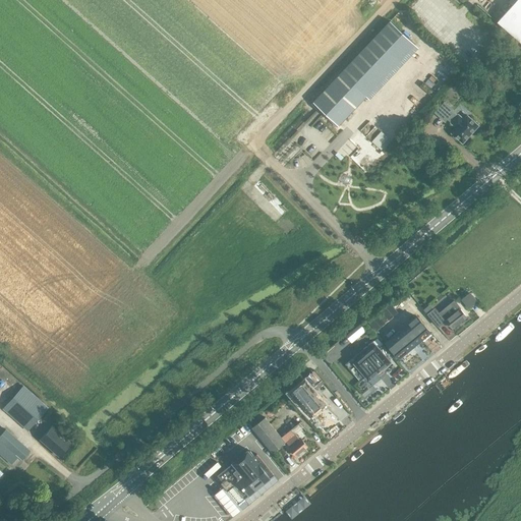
[(520,0),(518,0),(500,21),(520,41),(520,0)]
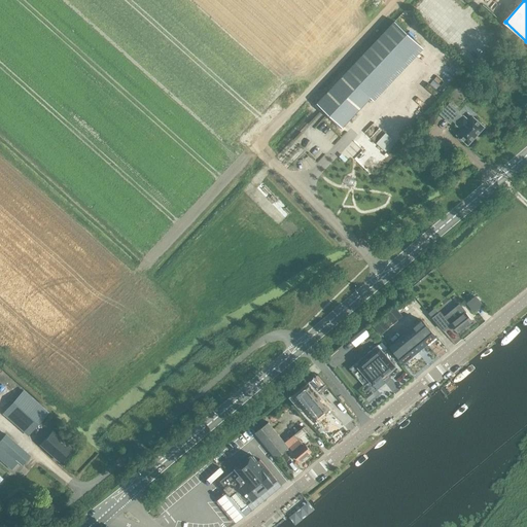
[(318,104),(319,105),(343,128),(378,90),(353,66),(319,102),(318,104)]
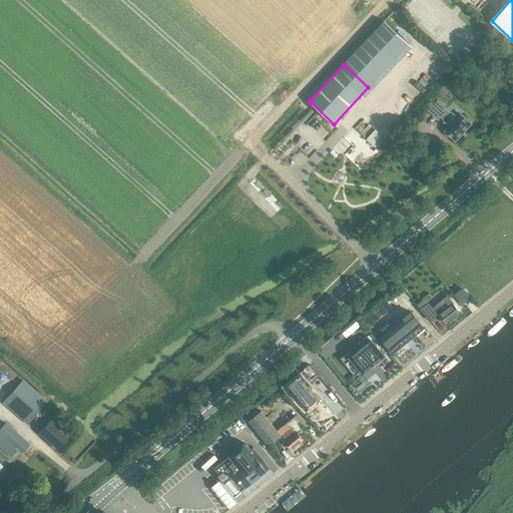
[(456,141),(472,124),(461,113),(457,118),(452,113),(452,112),(451,113),(447,110),(448,109),(438,100),(429,110),(439,119),(441,117),(445,120),(444,121),(450,126),(446,130),(445,131),(446,131),(446,132),(447,134),(450,137),(452,137),(456,140),(456,141)]
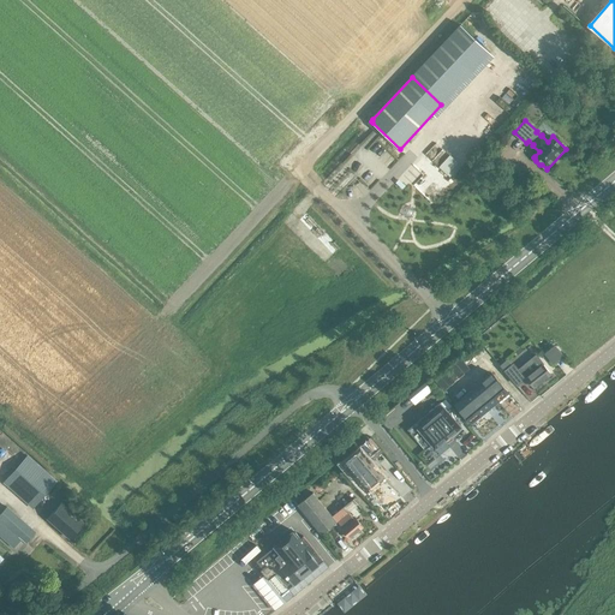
[(439,165),(451,153),(445,148),(434,159),(439,165)]
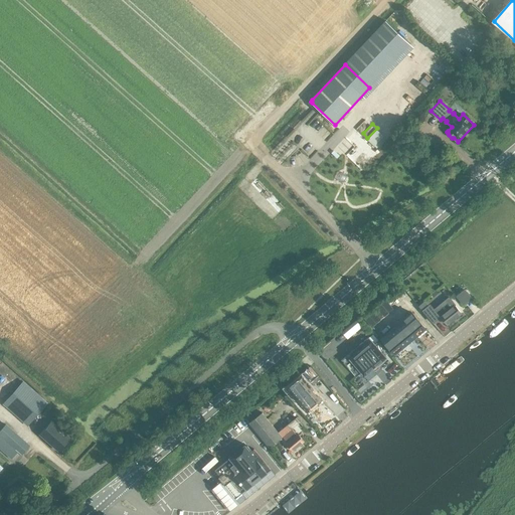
[(375,145),(384,134),(377,128),(368,139),(375,145)]
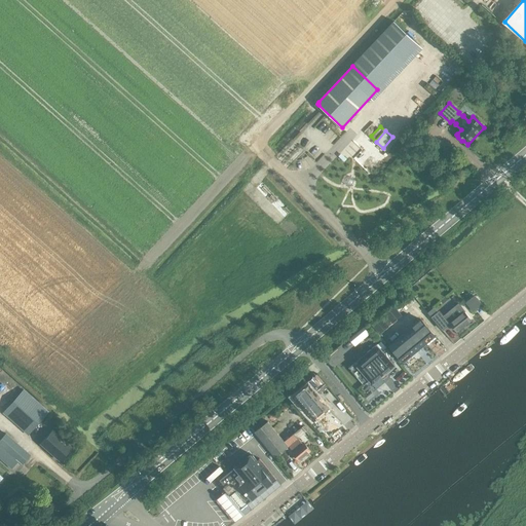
[(475,296),(467,303),(474,310),(482,304),(475,296)]
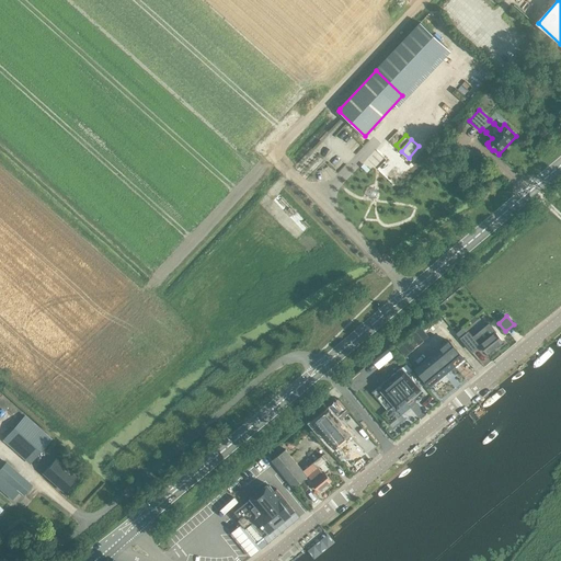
[(483,318),(476,323),(480,329),(488,323),(483,318)]
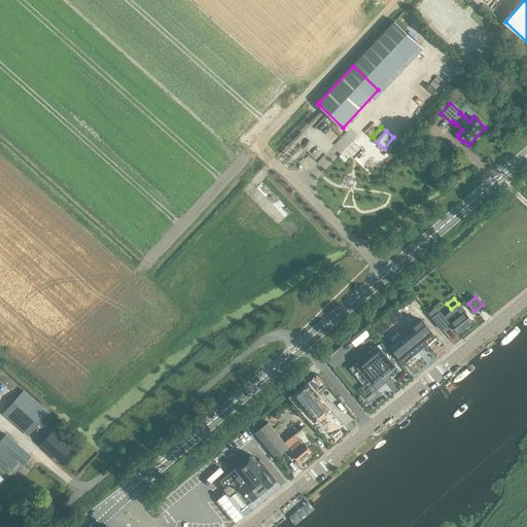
[(376,326),(384,334),(405,312),(395,304),(376,326)]
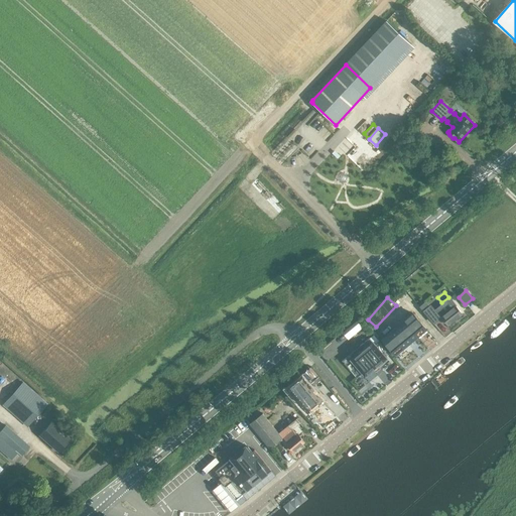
[(449,326),(463,313),(452,299),(437,311),(449,326)]
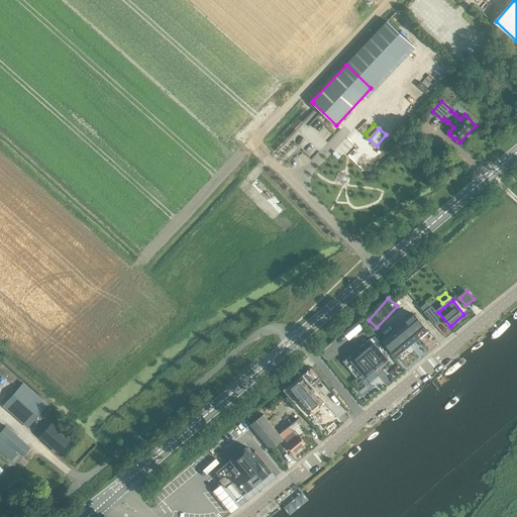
[(414,314),(383,340),(397,356),(428,330),(414,314)]
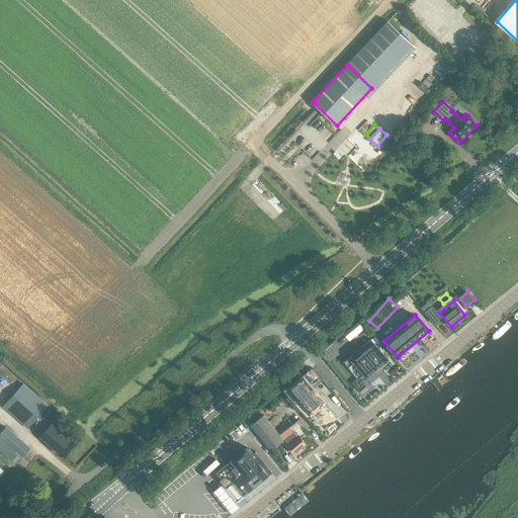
[(350,357),(344,362),(358,380),(364,375),(367,378),(390,360),(374,343),(353,361),(350,357)]
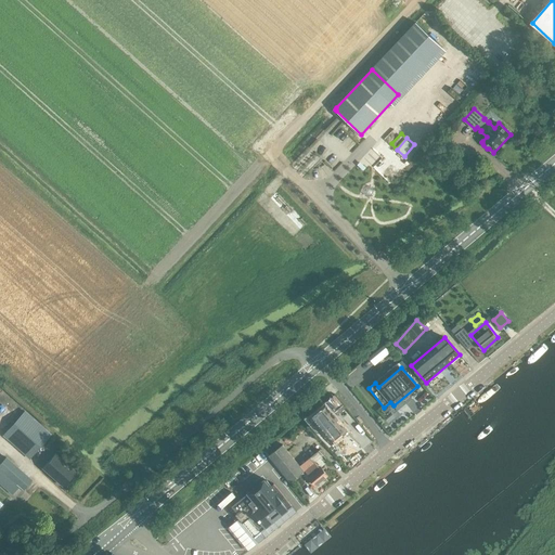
[(333,443),(348,430),(326,405),(311,418),(333,443)]
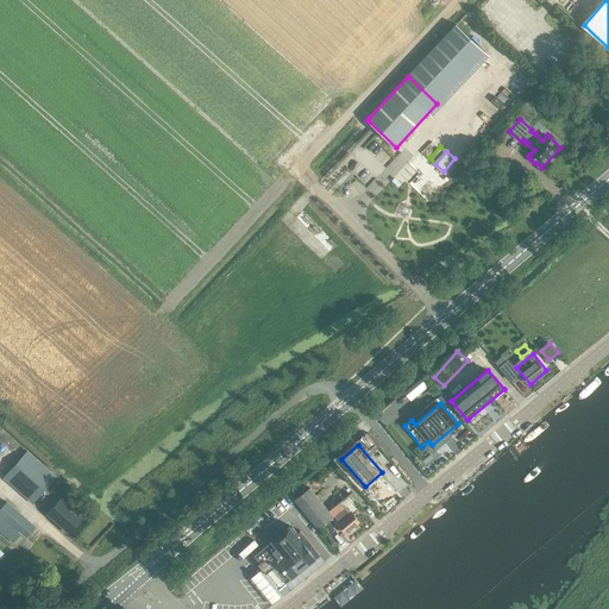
[(57,477),(38,460),(27,451),(2,478),(32,504),(57,477)]
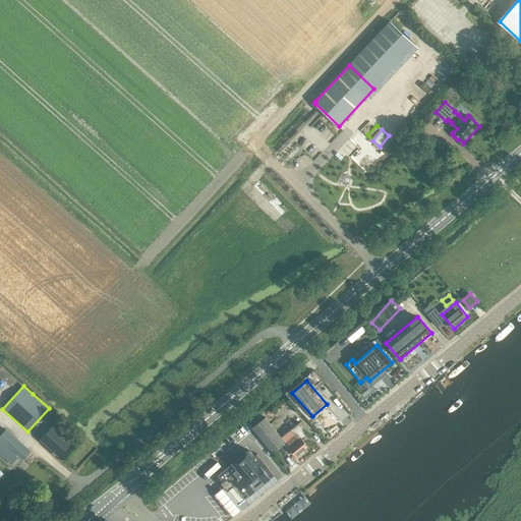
[(252,427),(273,453),(286,443),(266,417),(252,427)]
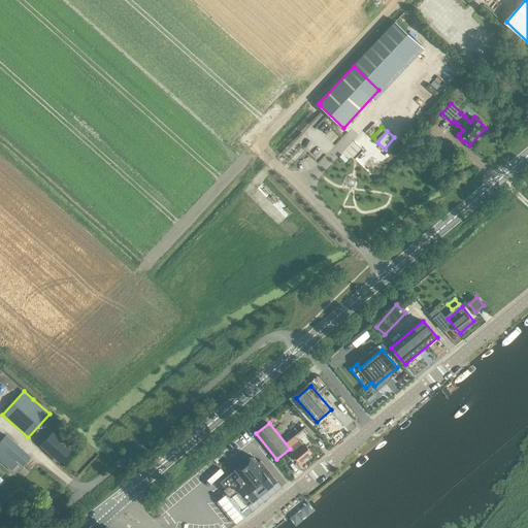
[(300,463),(314,453),(306,443),(304,444),(300,439),(308,433),(304,428),(288,441),(291,447),(290,448),(295,453),(293,454),(300,463)]
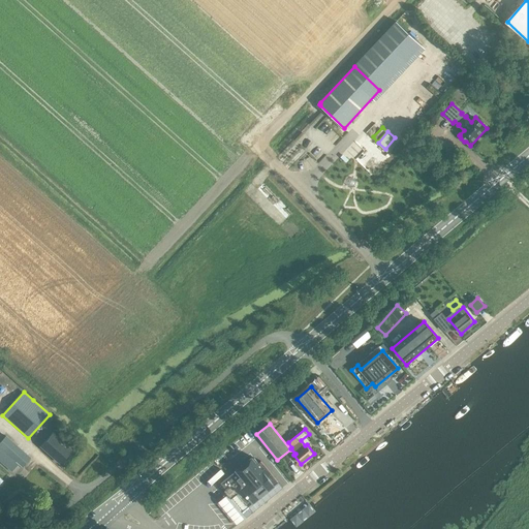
[(53,434),(41,446),(59,463),(71,449),(53,434)]
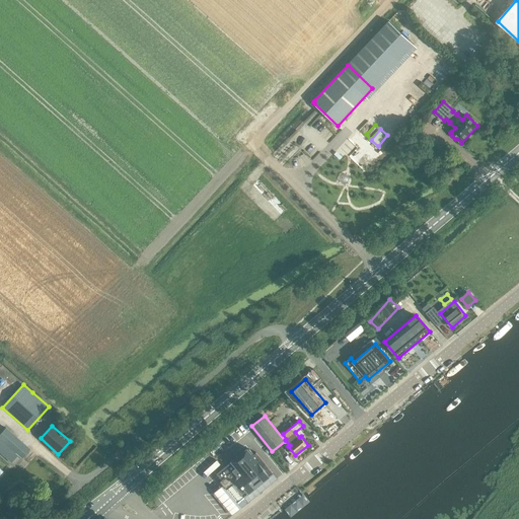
[(22,458),(30,449),(6,427),(0,433),(0,453),(11,463),(19,455),(22,458)]
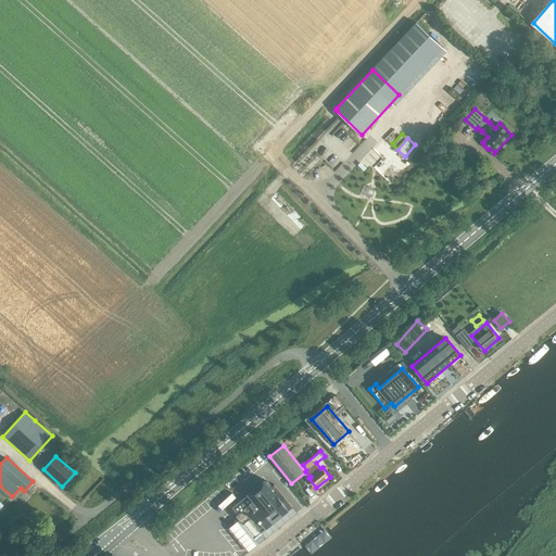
[(266,480),(254,490),(234,507),(238,514),(237,516),(243,523),(254,538),(261,532),(262,532),(266,528),(290,509),(292,506),(275,484),(273,487),(268,481),(266,480)]
